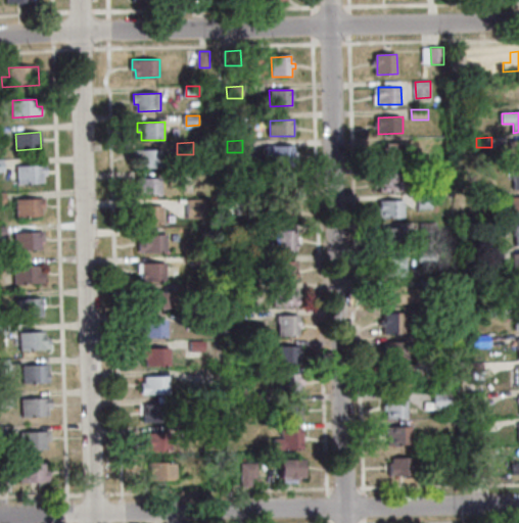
[(379,144),(399,144),(399,163),(379,163),(379,144)]
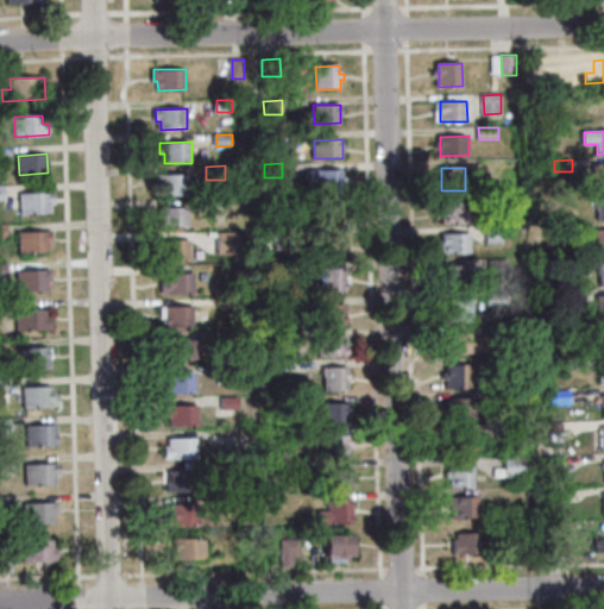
[(312,170),(344,169),(345,193),(319,193),(319,184),(312,186),(312,170)]
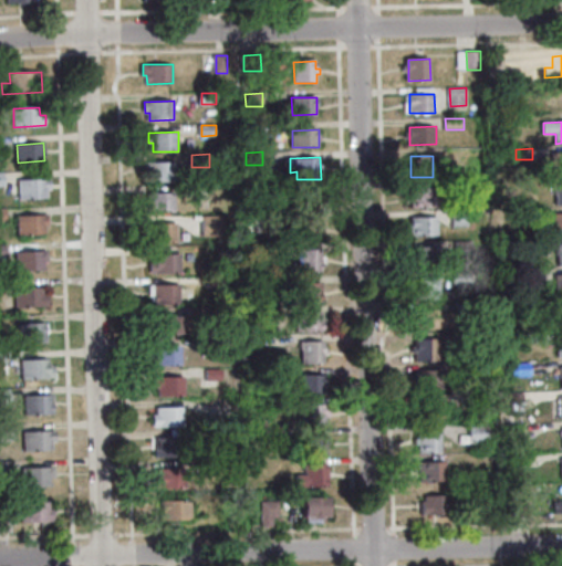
[(176,161),(176,181),(149,182),(149,163),(176,161)]
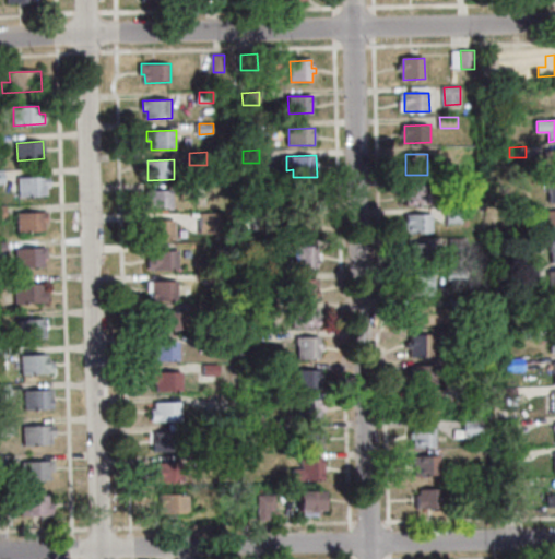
[(20,178),(50,177),(50,187),(47,187),(47,195),(20,197),(20,178)]
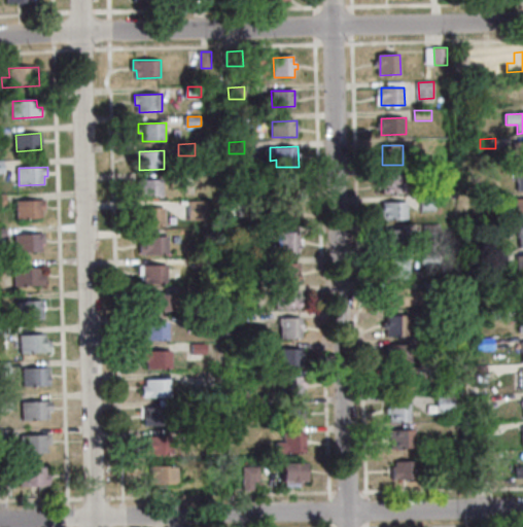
[(383,176),(407,175),(408,194),(383,194),(383,176)]
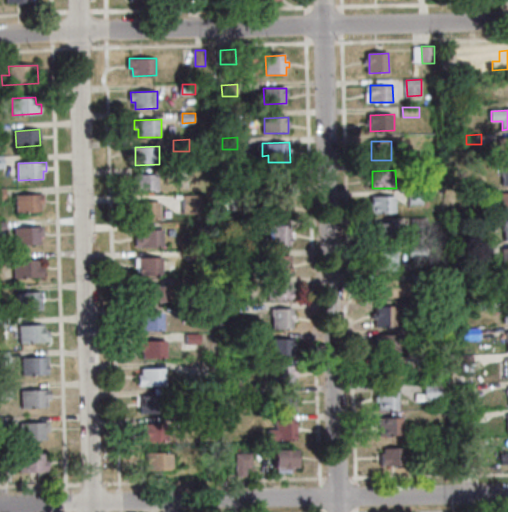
[(132,181),(136,181),(136,175),(159,175),(159,192),(132,193),(132,181)]
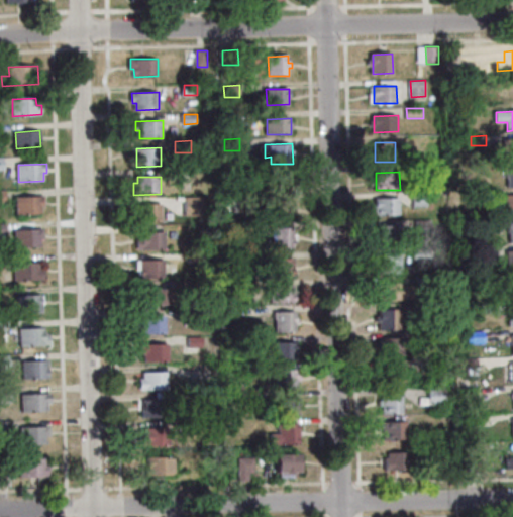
[(296,178),(276,178),(276,194),(296,194),(296,178)]
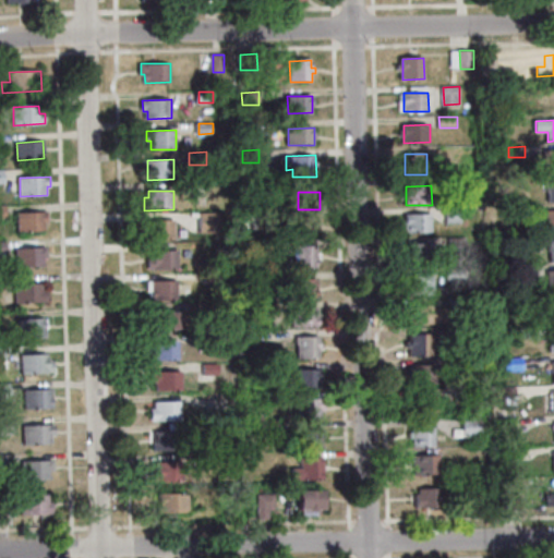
[(448,208),(462,208),(462,222),(448,222),(448,208)]
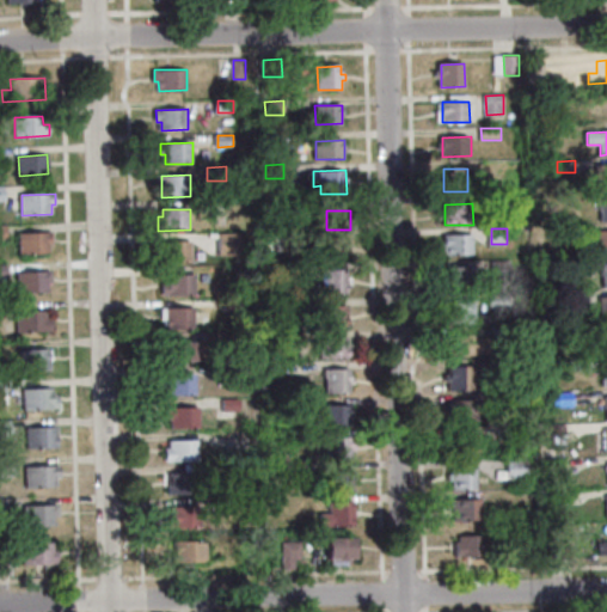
[(19,234),(54,232),(55,246),(50,246),(50,252),(20,255),(19,234)]
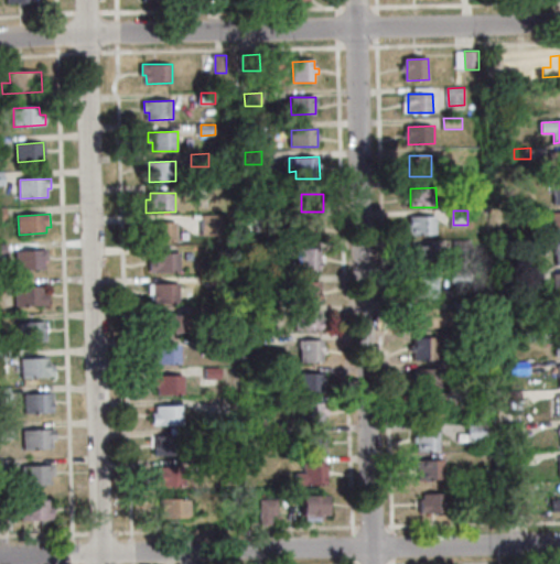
[(222,216),(223,235),(204,236),(204,216),(222,216)]
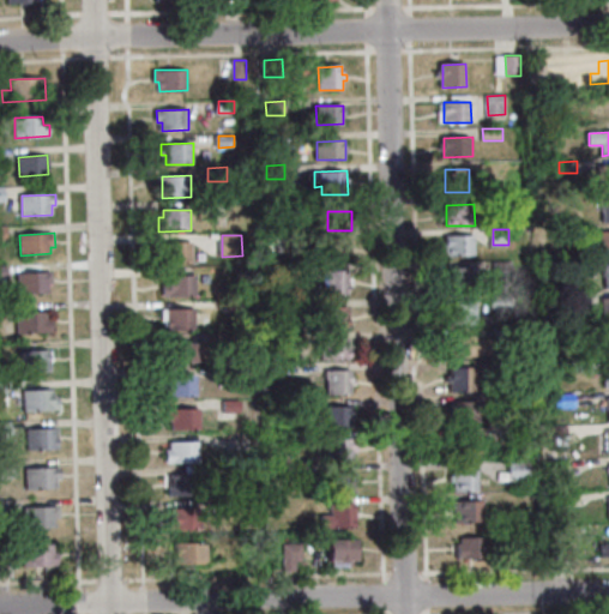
[(289,252),(271,252),(270,235),(288,235),(289,252)]
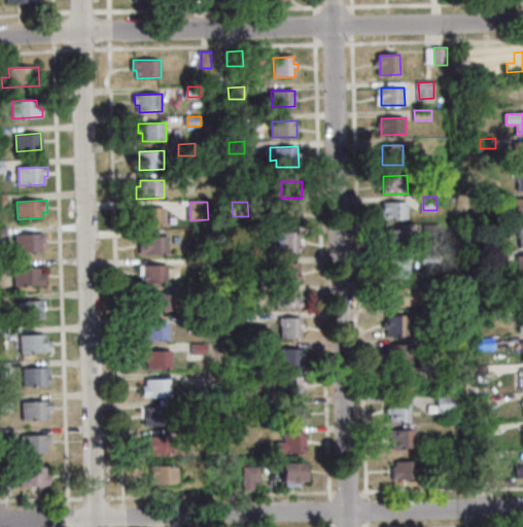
[(384,203),(408,202),(409,219),(384,219),(384,216),(382,216),(382,210),(384,210),(384,203)]
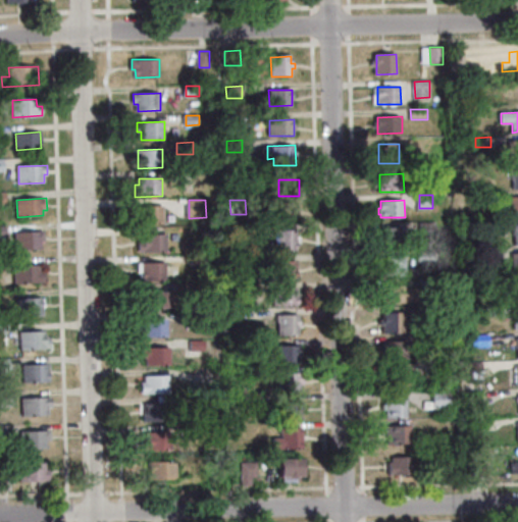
[(296,219),(273,220),(272,203),(296,203),(296,219)]
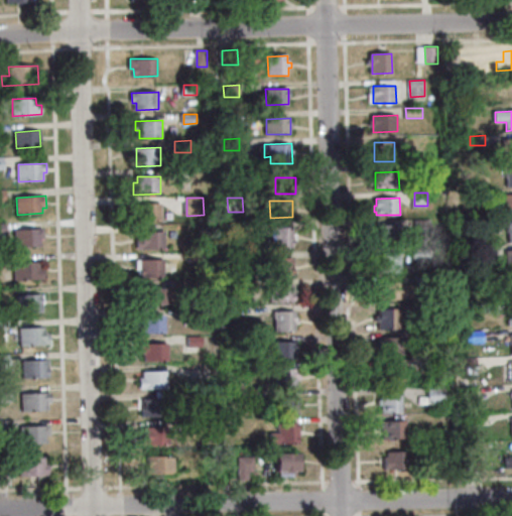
[(139,205),(162,205),(162,223),(140,223),(139,205)]
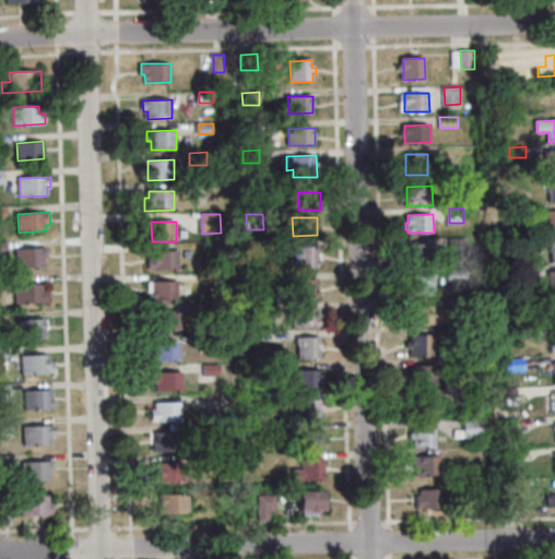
[(468,238),(468,254),(451,254),(451,238),(468,238)]
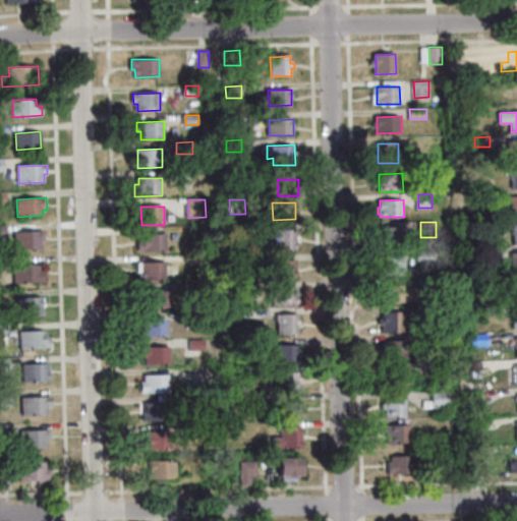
[(401,227),(401,247),(382,248),(382,228),(401,227)]
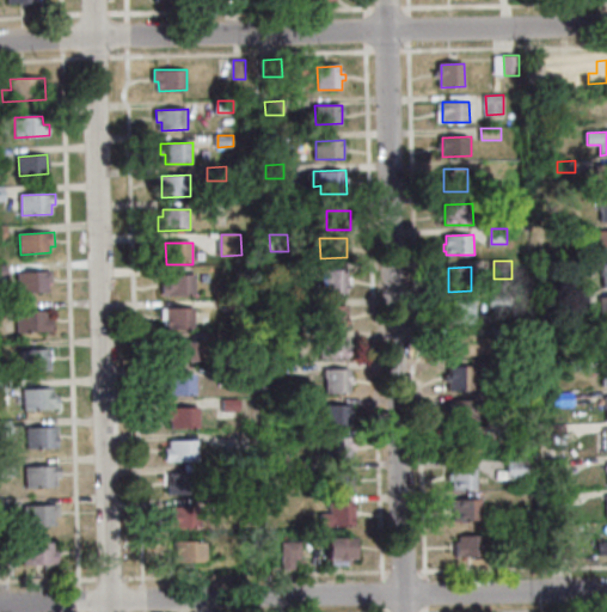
[(348,293),(324,294),(324,270),(348,269),(348,293)]
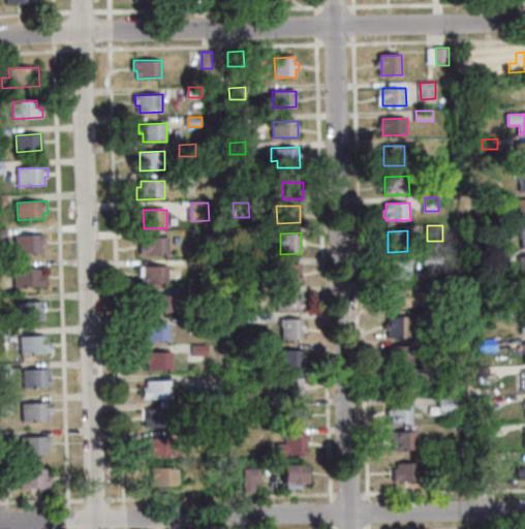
[(16,236),(44,235),(45,244),(42,244),(42,252),(17,253),(16,236)]
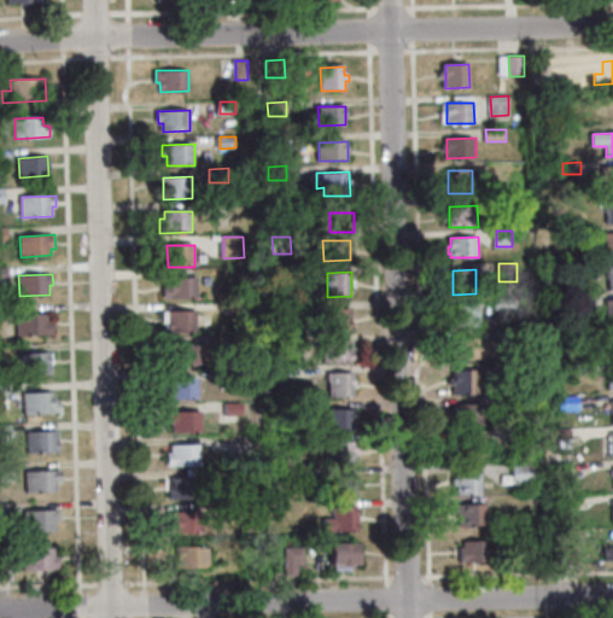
[(165,286),(170,286),(170,279),(197,279),(198,298),(165,299),(165,286)]
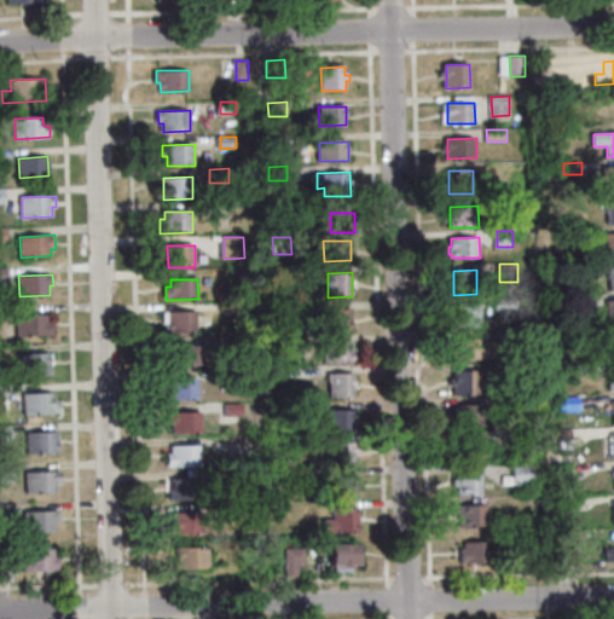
[(583,296),(583,316),(566,316),(566,298),(583,296)]
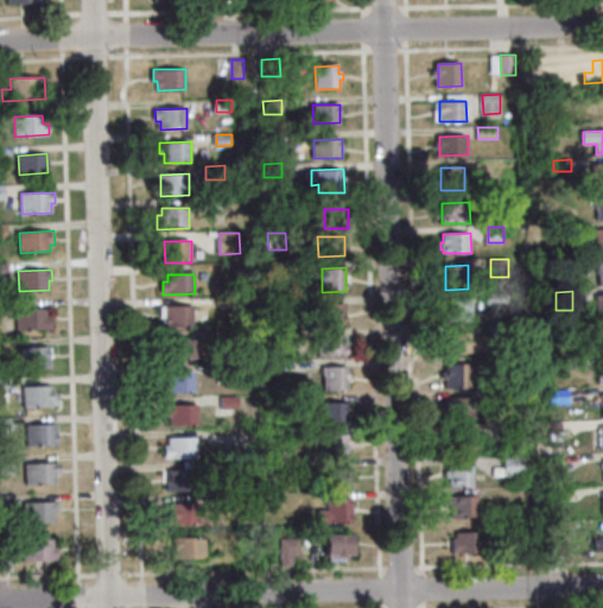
[(488,293),(507,292),(507,304),(488,304),(488,293)]
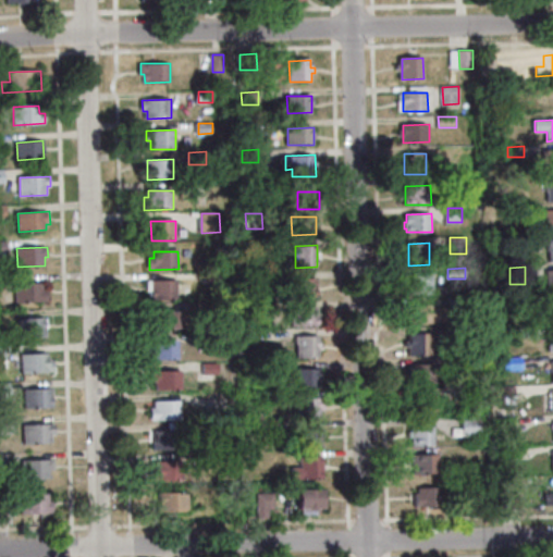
[(222,271),(222,283),(207,283),(207,271),(222,271)]
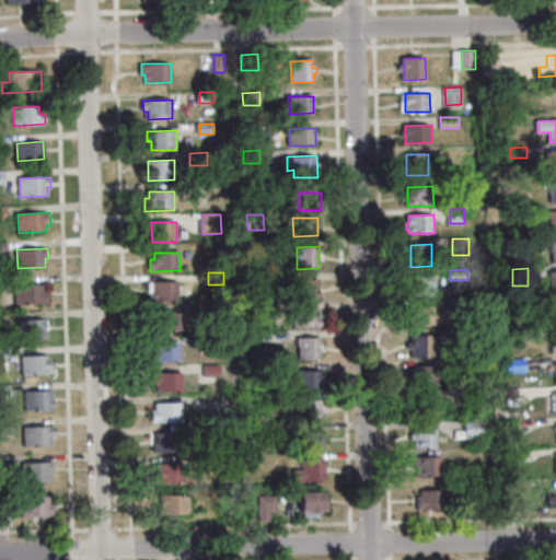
[(410,278),(436,277),(436,296),(412,296),(410,278)]
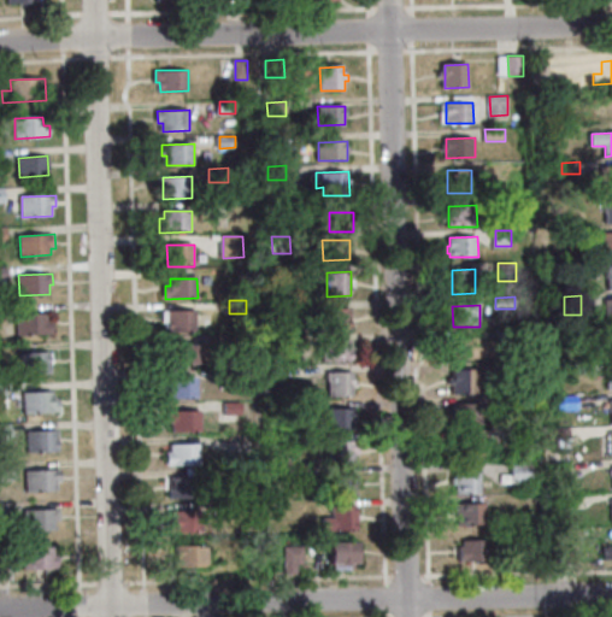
[(196,310),(198,331),(169,331),(169,323),(164,323),(164,311),(196,310)]
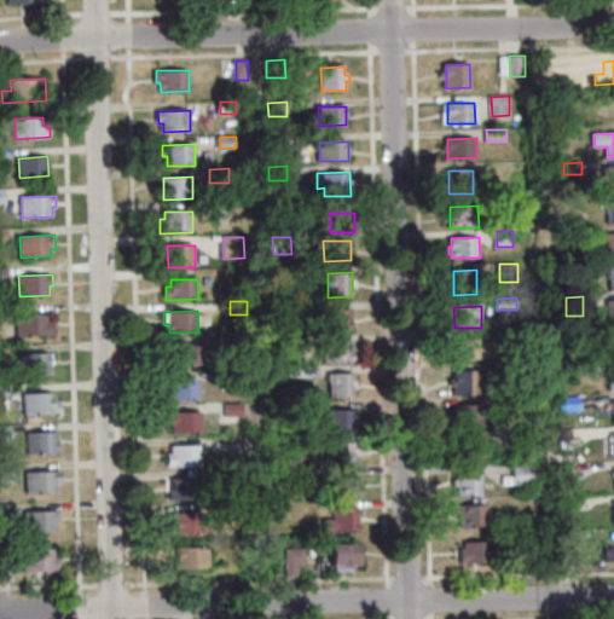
[(324,330),(324,311),(353,311),(353,329),(324,330)]
